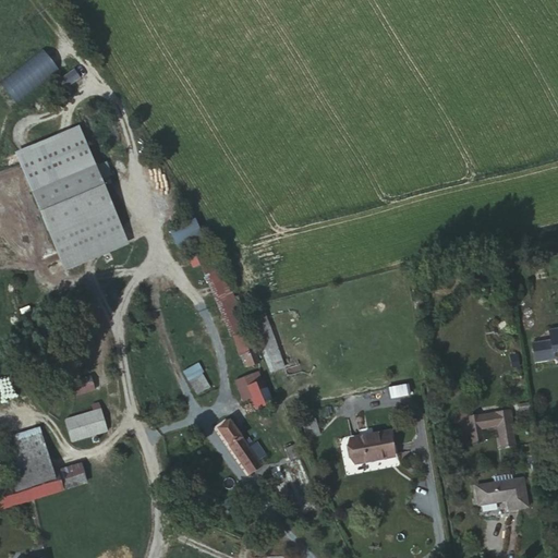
[(19,161),(60,259),(123,231),(99,177),(109,172),(104,160),(94,165),(81,134),(19,161)]
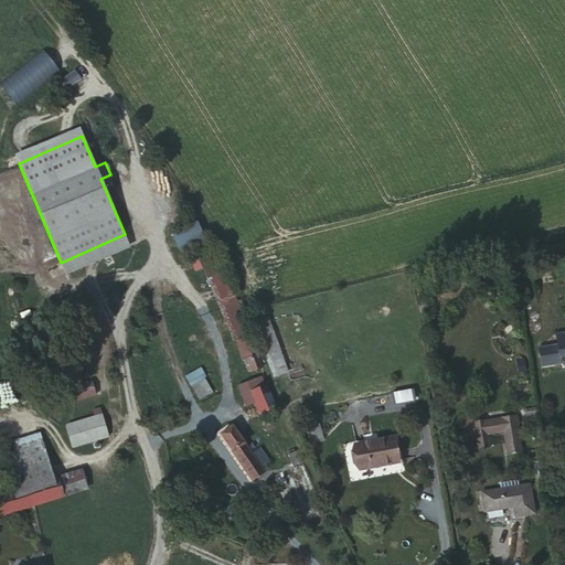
[(181,257),(209,245),(199,224),(172,235),(181,257)]
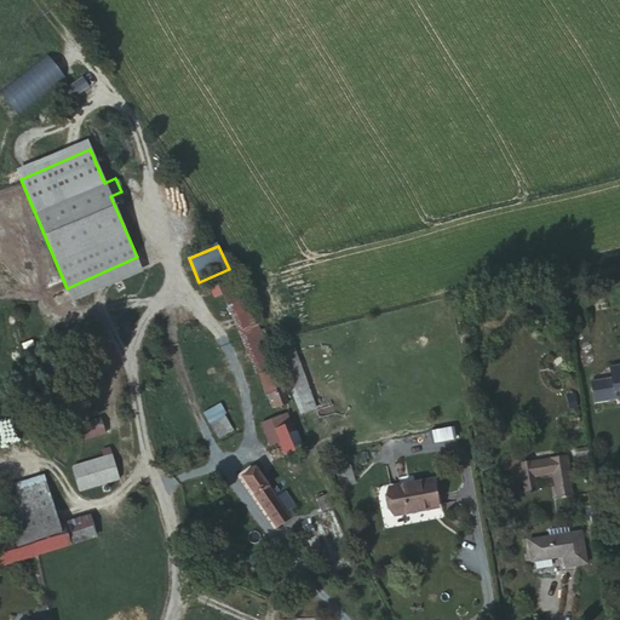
[(259,373),(275,368),(265,344),(246,299),(242,300),(230,274),(208,282),(214,296),(222,293),(234,322),(256,375),(259,373)]
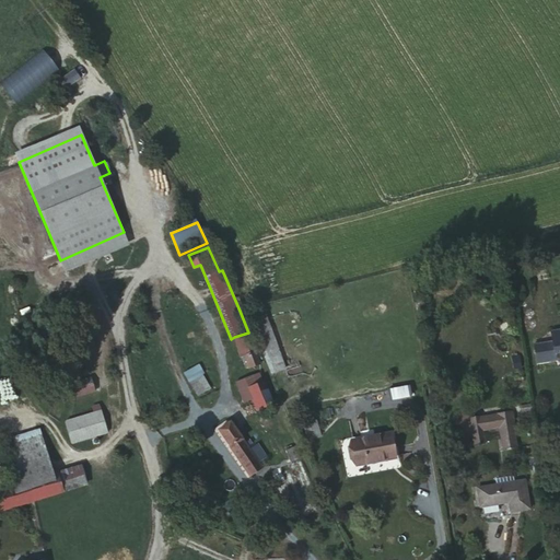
[(270,328),(261,333),(271,357),(281,353),(270,328)]
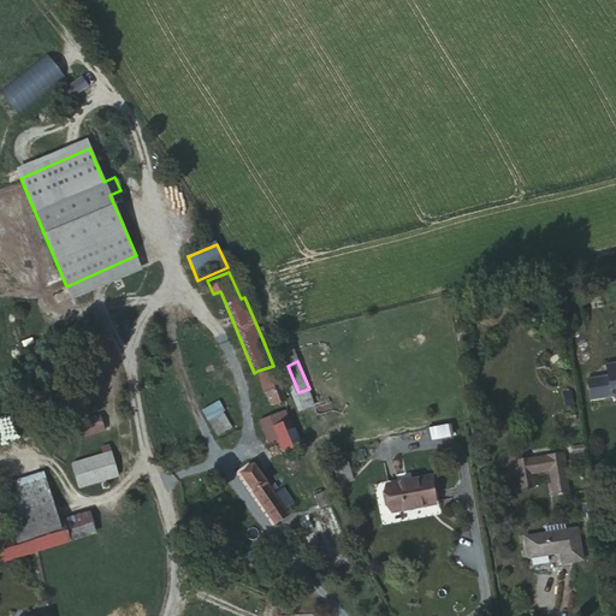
[(606,374),(587,378),(590,397),(611,394),(611,390),(615,388),(615,362),(605,365),(606,374)]
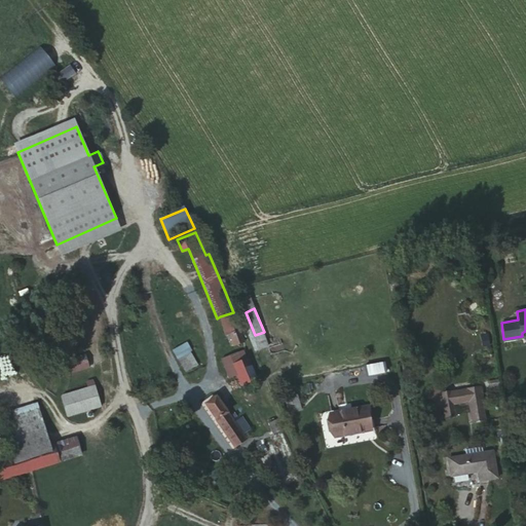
[(239,331),(233,312),(220,316),(230,342),(234,341),(231,334),(239,331)]
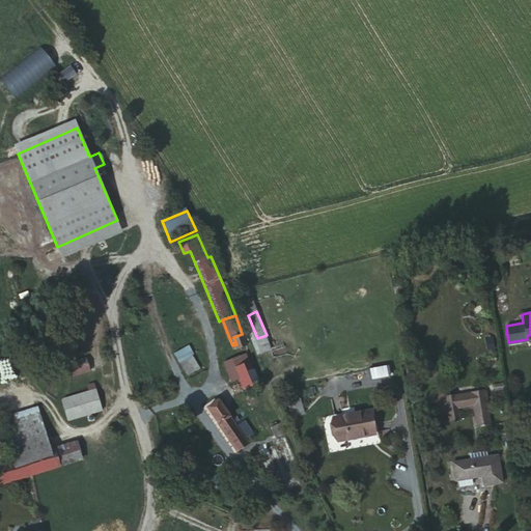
[(246,344),(242,334),(233,337),(236,344),(238,347),(246,344)]
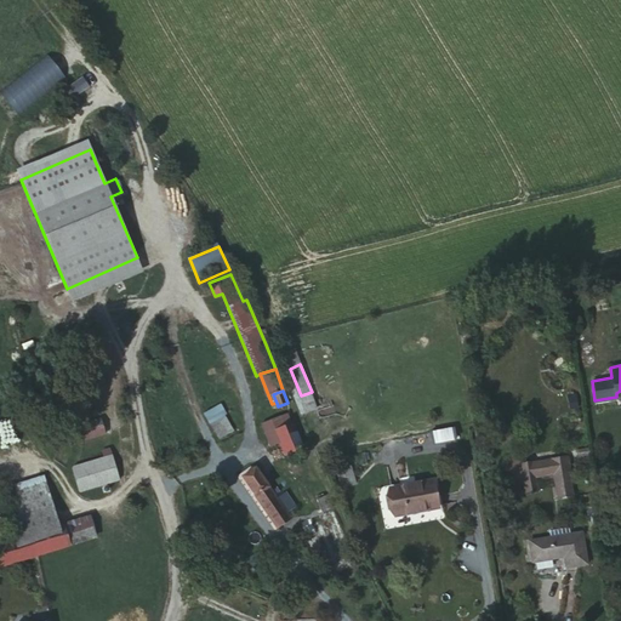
[(233,432),(218,406),(205,414),(220,439),(233,432)]
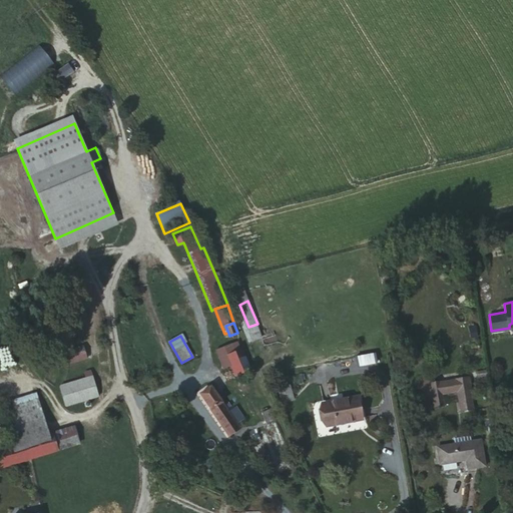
[(240,350),(237,342),(216,350),(223,369),(231,365),(235,374),(249,368),(242,349),(240,350)]
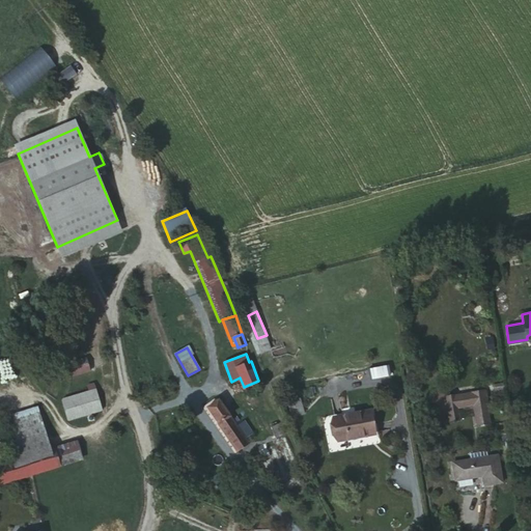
[(89,371),(86,359),(66,364),(70,376),(89,371)]
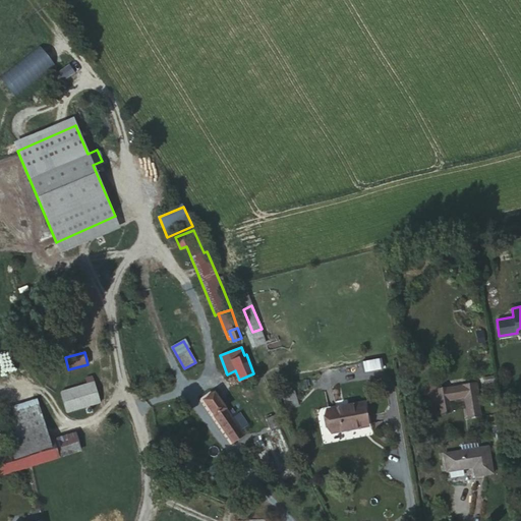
[(362,362),(364,374),(382,370),(380,359),(362,362)]
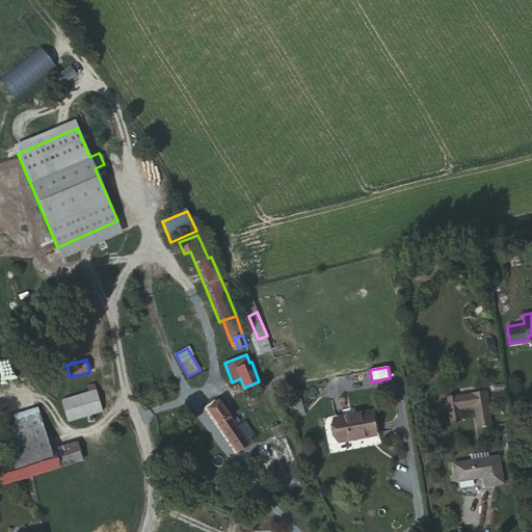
[(102,411),(94,384),(87,387),(89,393),(62,400),(68,421),(102,411)]
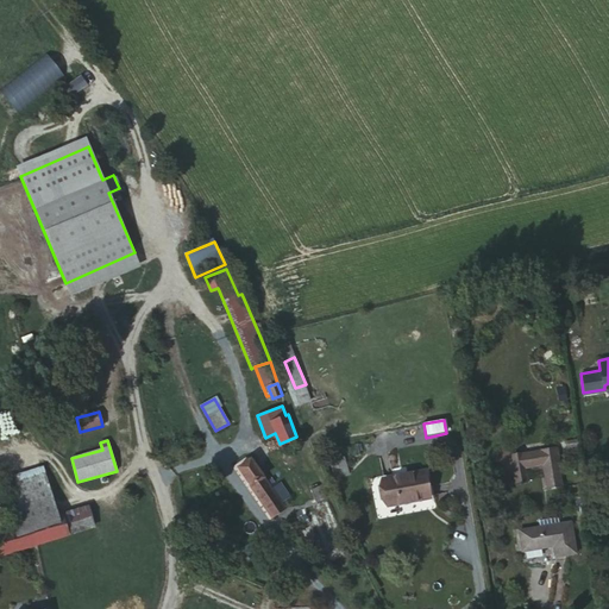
[(501,473),(512,471),(509,456),(508,449),(497,450),(501,473)]
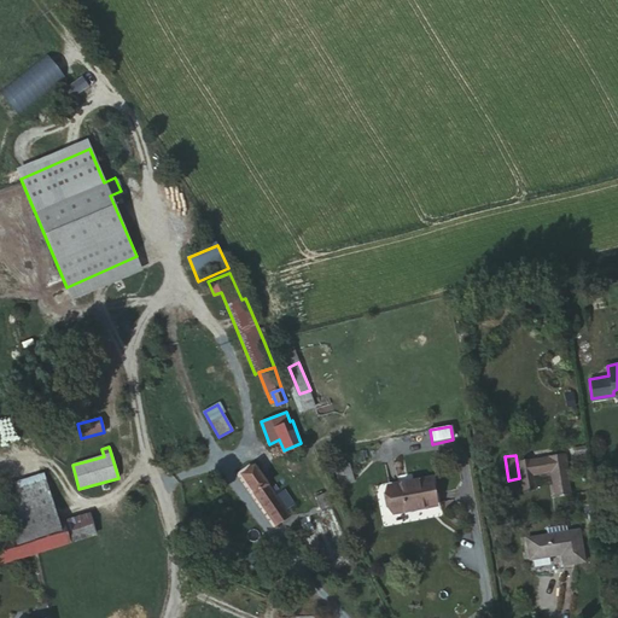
[(569,494),(561,455),(517,462),(519,478),(522,490),(532,488),(531,476),(551,472),(554,496),(569,494)]
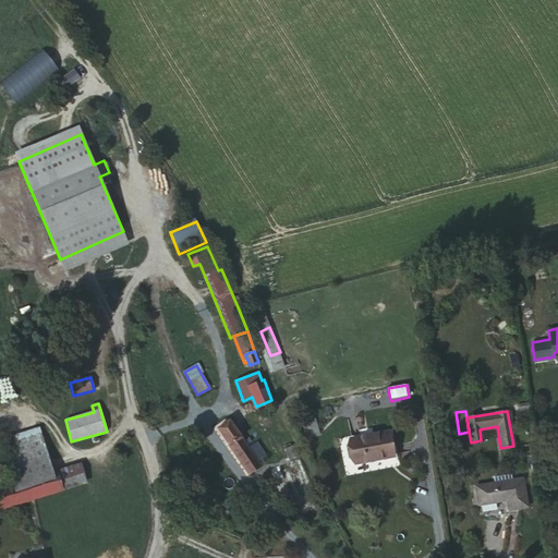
[(315,419),(302,422),(306,438),(319,435),(315,419)]
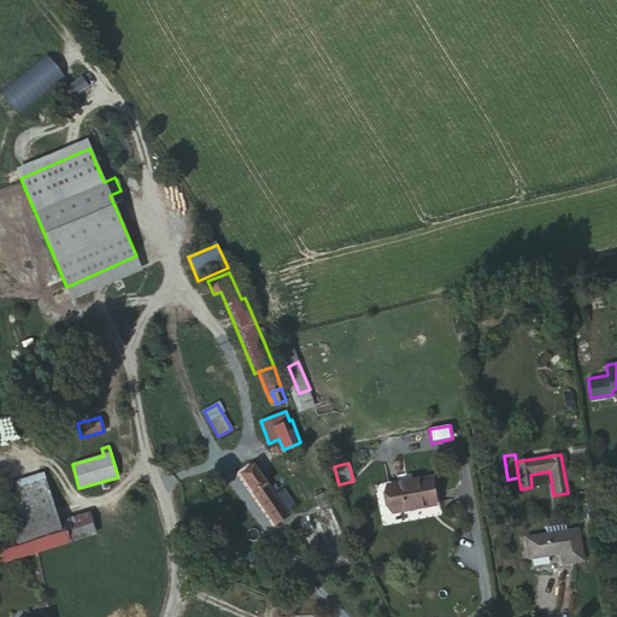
[(275,523),(287,515),(283,509),(292,503),(283,491),(275,495),(271,492),(277,489),(275,486),(269,488),(253,465),(241,474),(275,523)]
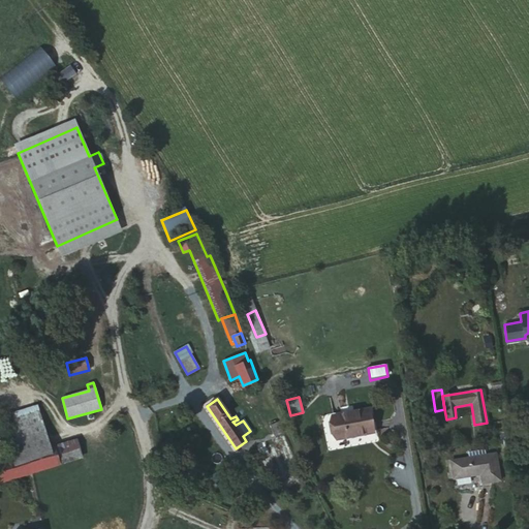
[(368,408),(332,415),(336,438),(373,431),(368,408)]
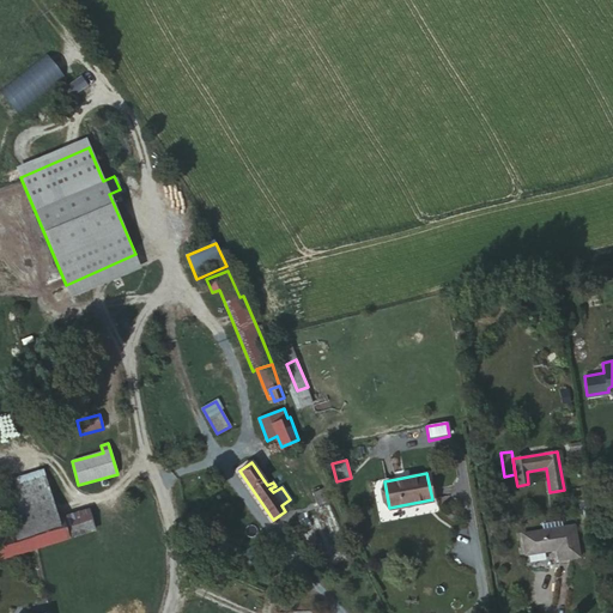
[(18,554),(92,530),(87,511),(58,520),(46,477),(2,491),(14,533),(11,533),(18,554)]
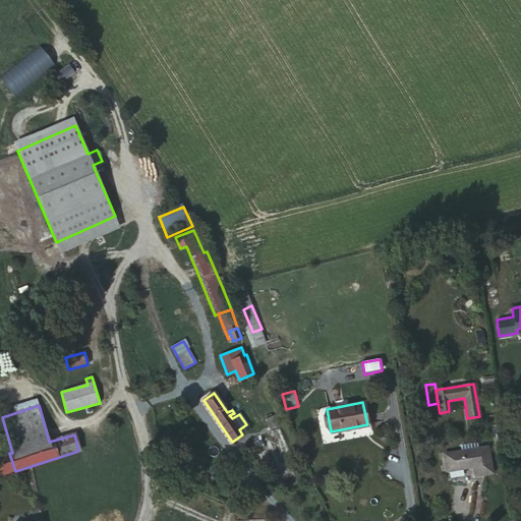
[(249,439),(270,486),(298,474),(290,454),(273,416),(266,419),(270,430),(249,439)]
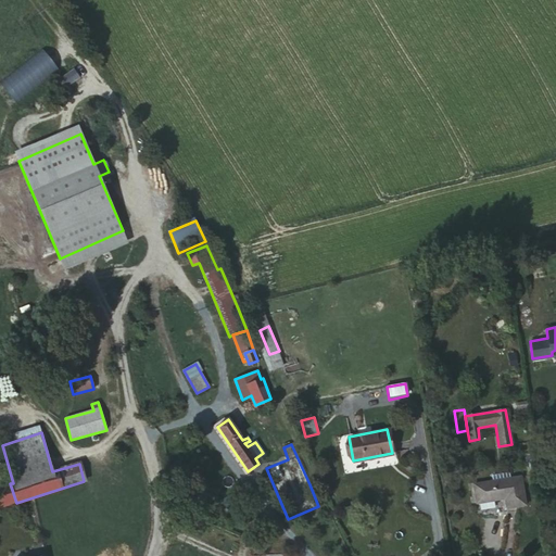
[(506,507),(525,504),(519,477),(509,479),(508,474),(491,476),(492,481),(472,484),(476,503),(504,498),(506,507)]
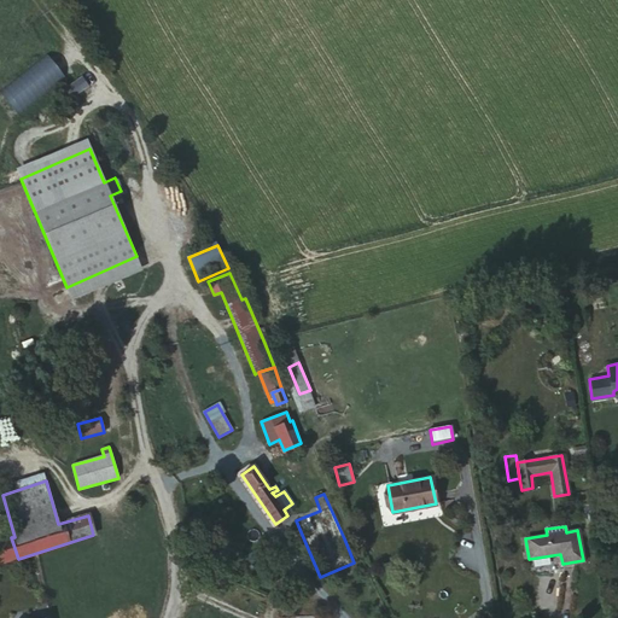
[(0,564),(18,559),(11,537),(0,541),(0,564)]
